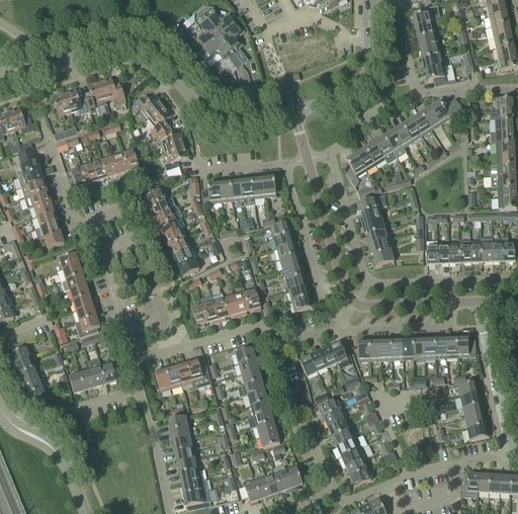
[(297,0),(300,4),(304,2),(309,0),(315,0),(319,7),(321,10),(340,0),(297,0)]
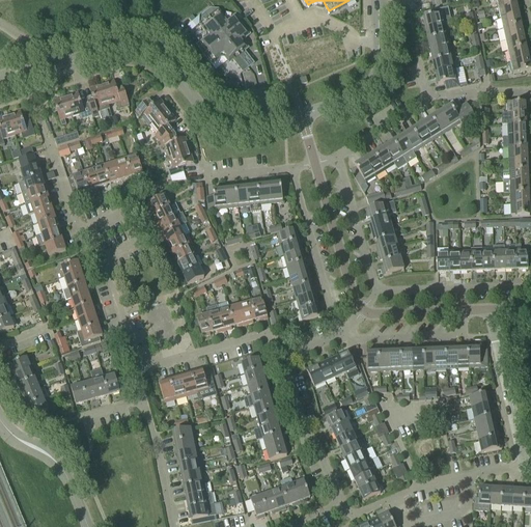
[(518,3),(516,0),(498,4),(501,16),(520,11),(519,3),(518,3)]
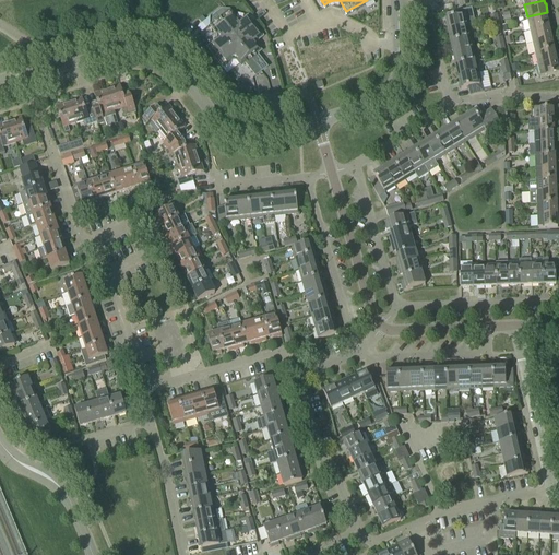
[(445,15),(448,27),(470,23),(476,22),(472,4),(448,10),(449,15),(445,15)]
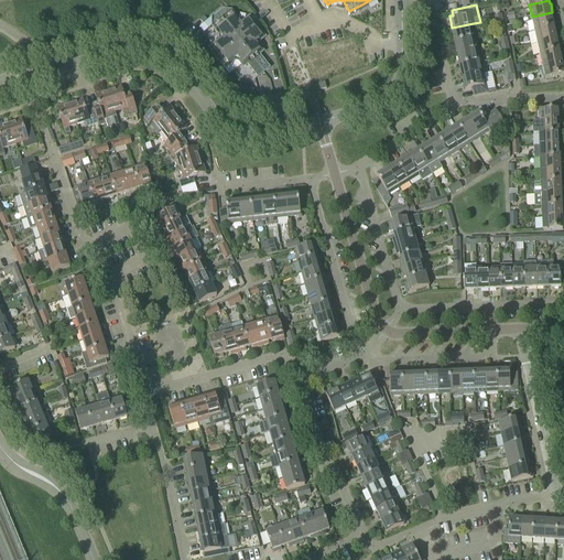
[(220,36),(209,45),(217,54),(215,55),(223,65),(224,64),(229,71),(242,61),(245,63),(248,60),(258,73),(269,64),(259,51),(263,47),(258,42),(259,38),(264,32),(250,13),(243,18),(239,18),(231,8),(227,10),(224,6),(215,12),(213,13),(216,19),(213,22),(220,32),(220,36)]
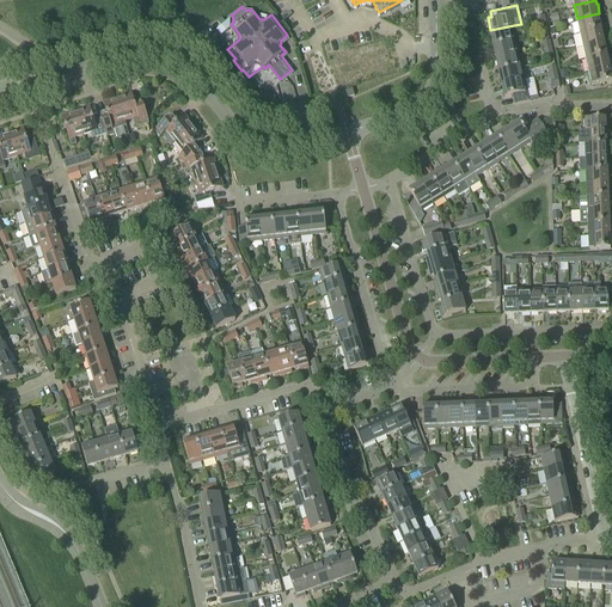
[(599,13),(577,18),(580,30),(601,25),(600,23),(601,22),(599,13)]
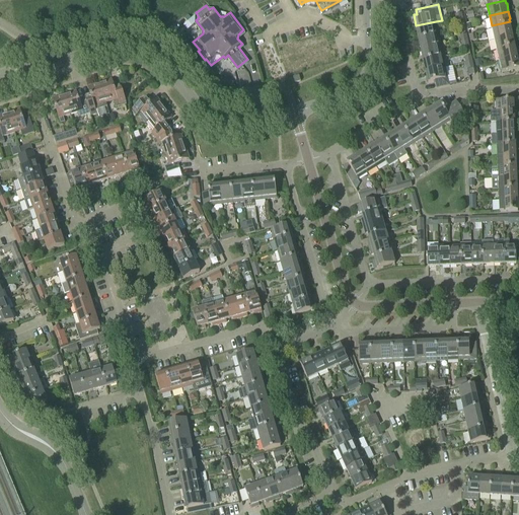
[(436,21),(416,25),(419,37),(438,32),(436,21)]
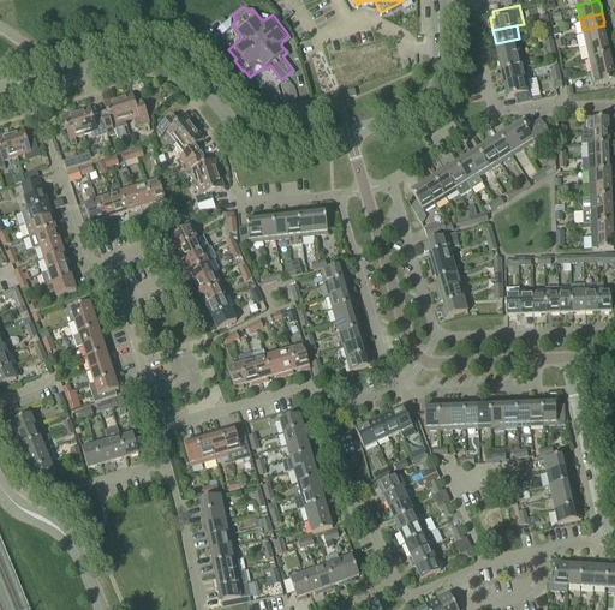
[(604,25),(583,30),(585,43),(608,39),(607,29),(604,29),(604,25)]
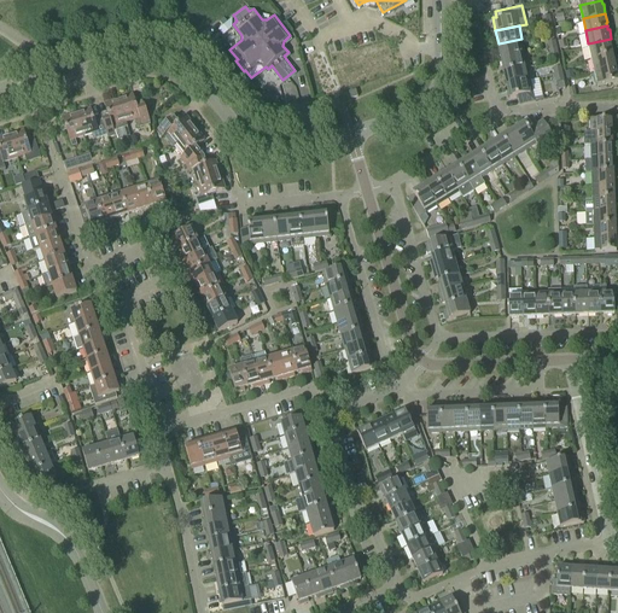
[(525,51),(522,39),(499,44),(501,56),(525,51)]
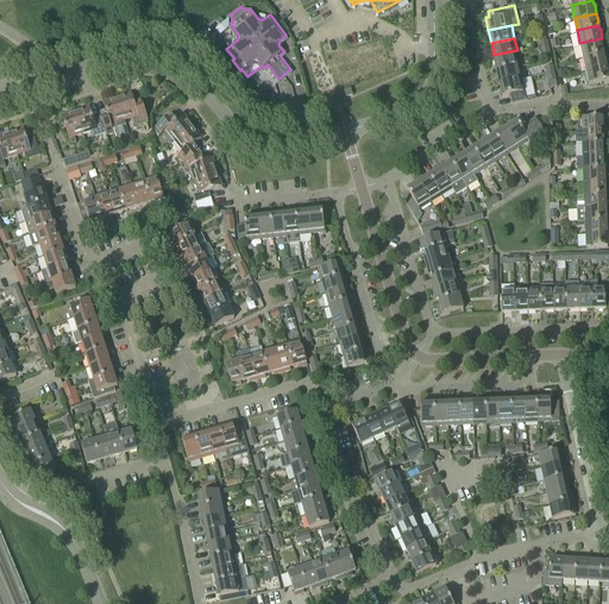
[(602,38),(579,43),(583,56),(604,51),(603,48),(604,48),(602,38)]
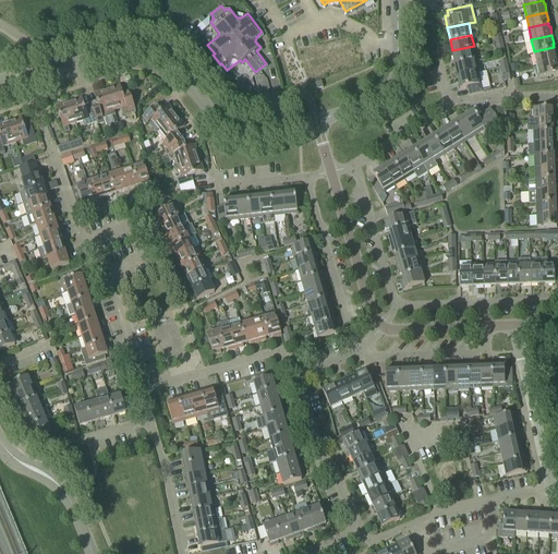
[(476,58),(474,46),(452,50),(456,62),(476,58)]
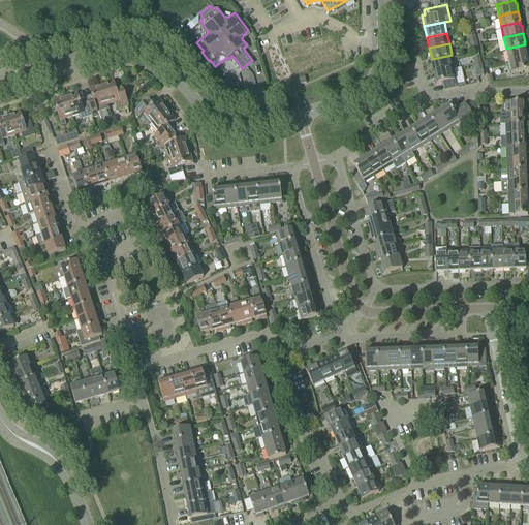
[(525,44),(506,49),(508,59),(528,55),(526,47),(525,48),(525,44)]
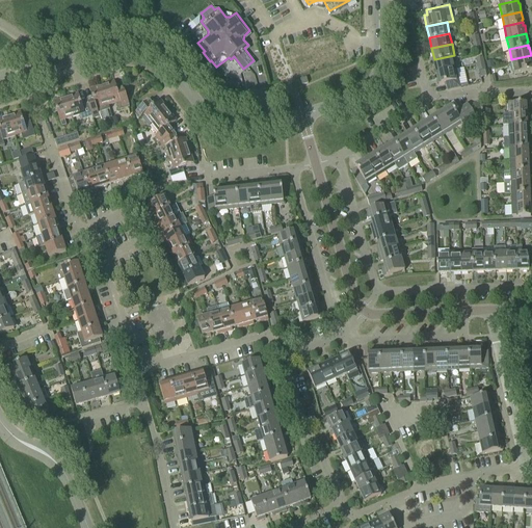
[(454,55),(434,59),(436,70),(456,66),(454,55)]
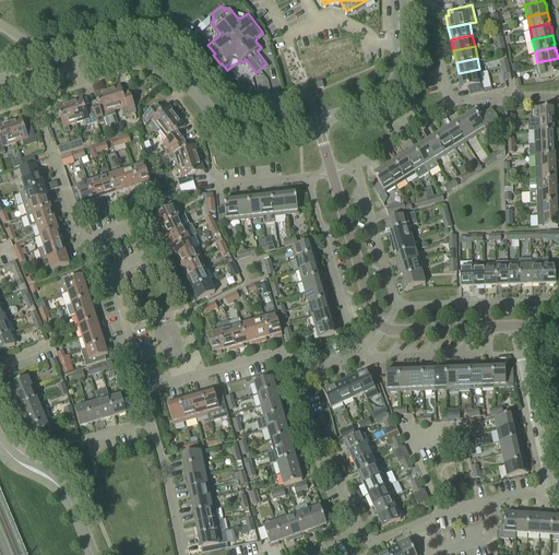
[(558,66),(558,62),(558,58),(537,62),(540,74),(558,70),(558,68),(558,67),(558,66)]
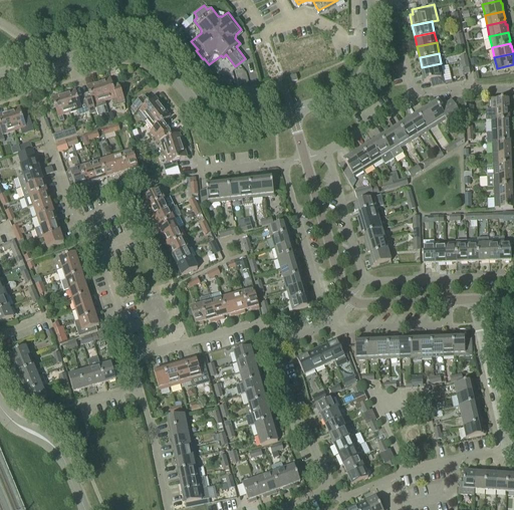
[(441,63),(422,67),(424,79),(431,77),(432,84),(445,81),(441,63)]
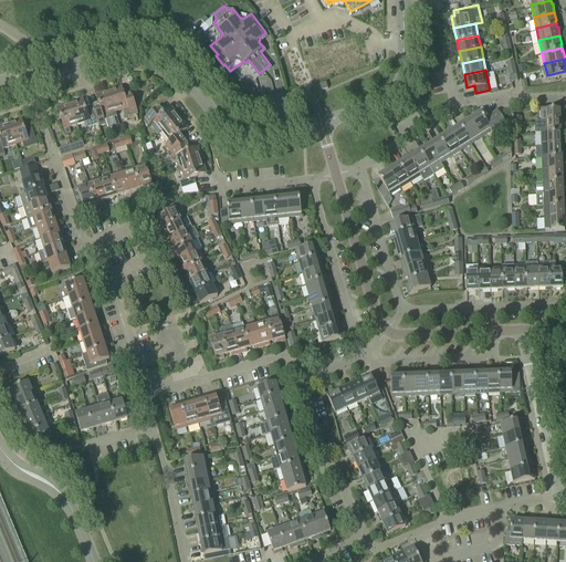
[(130,89),(124,91),(122,83),(108,87),(115,108),(123,106),(125,114),(138,110),(130,89)]
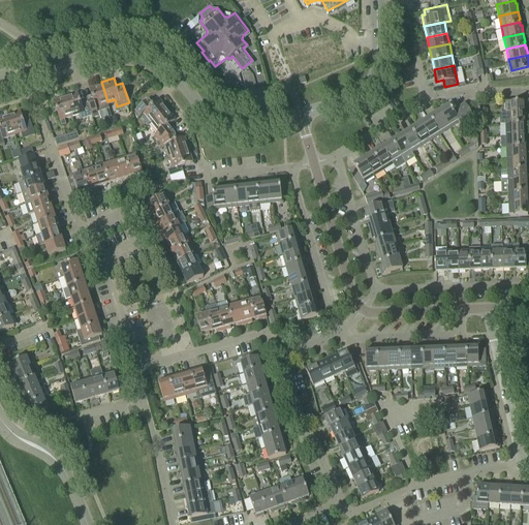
[(110,105),(107,101),(101,82),(90,86),(93,97),(87,99),(92,113),(92,115),(99,113),(98,109),(110,105)]
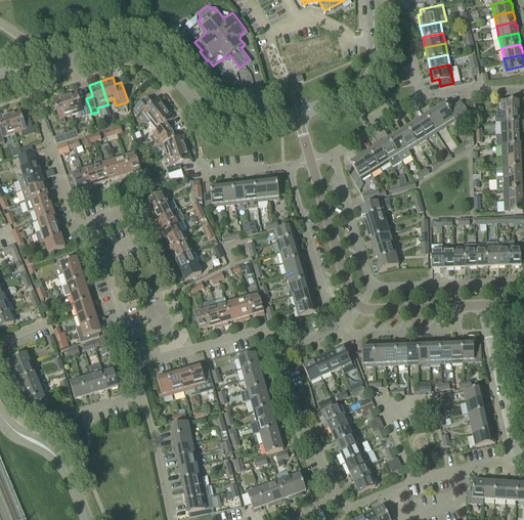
[(91,112),(86,98),(81,100),(77,88),(66,92),(72,112),(78,110),(80,115),(91,112)]
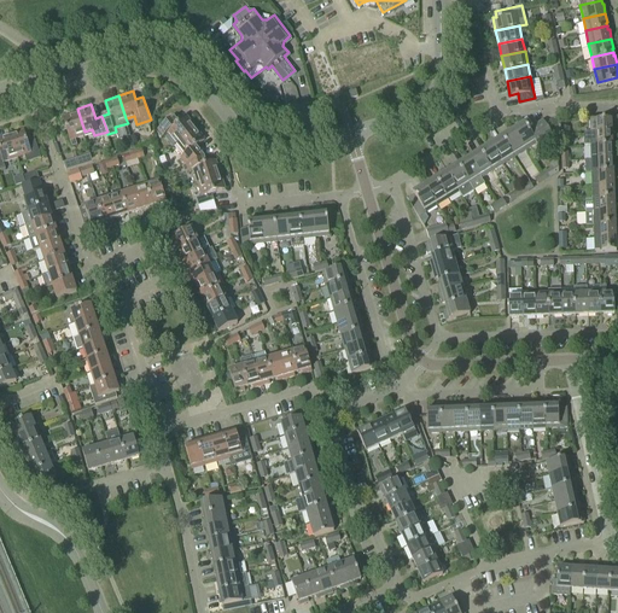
[(85,132),(77,109),(63,114),(73,142),(77,141),(75,134),(85,132)]
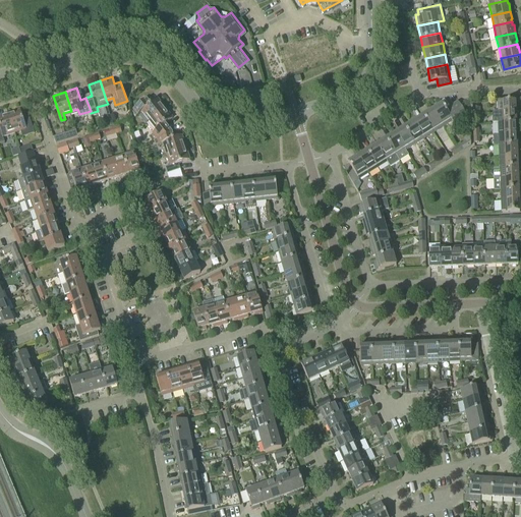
[(147,95),(145,98),(131,107),(135,113),(141,108),(150,118),(166,106),(158,95),(151,101),(147,95)]
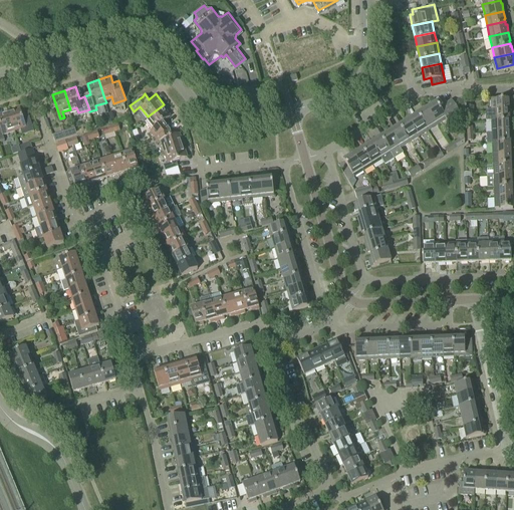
[(452,96),(445,100),(440,104),(436,98),(427,104),(437,121),(446,115),(449,119),(461,111),(452,96)]
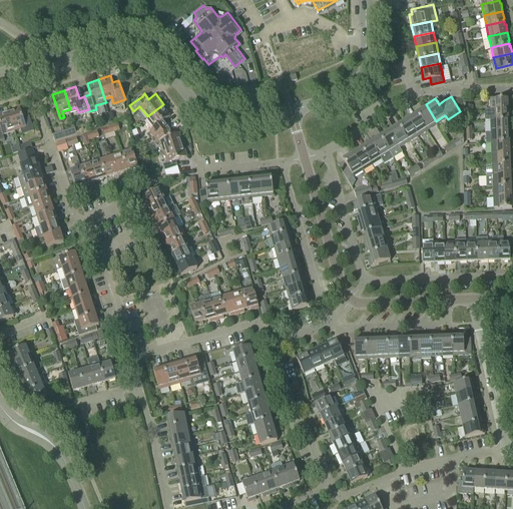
[(490,107),(509,107),(509,99),(508,99),(507,96),(489,96),(490,107)]
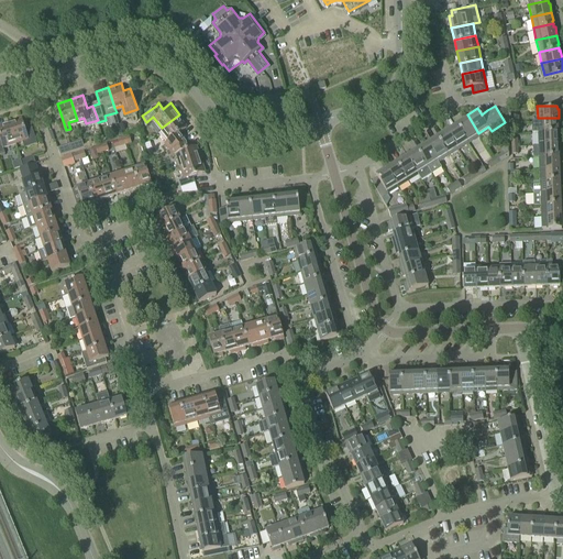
[(187,124),(179,114),(162,128),(169,136),(165,141),(166,142),(168,146),(169,146),(185,135),(179,129),(187,124)]
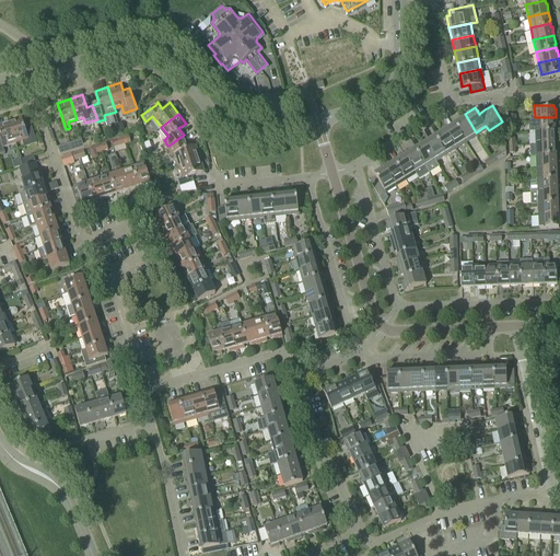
[(476,132),(465,114),(454,120),(466,139),(476,132)]
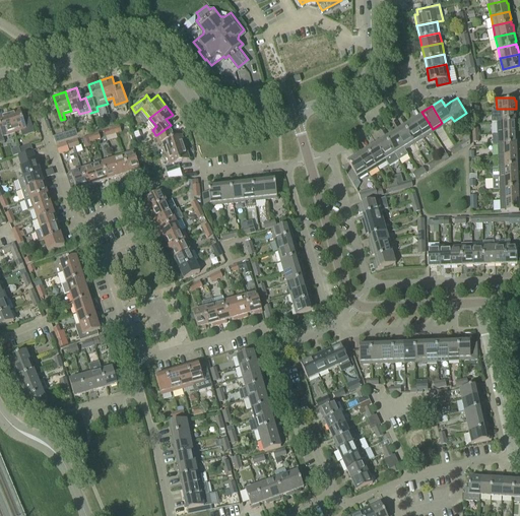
[(8,110),(14,129),(20,127),(22,133),(35,130),(29,115),(23,117),(20,107),(8,110)]
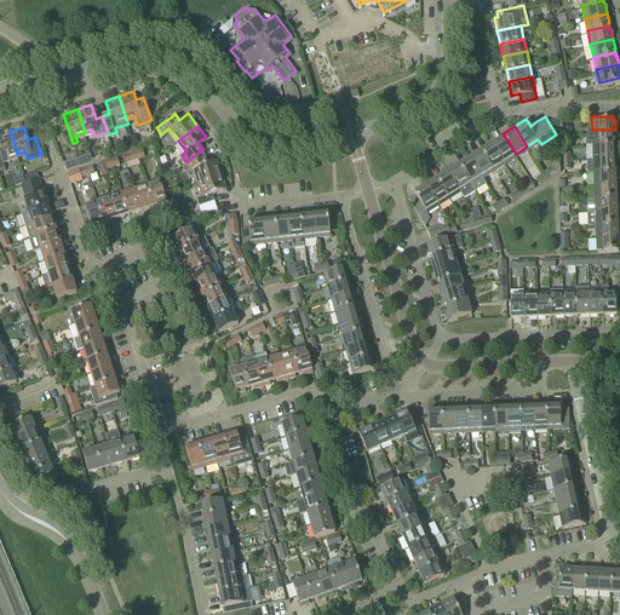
[(615,130),(592,130),(586,130),(586,143),(592,143),(614,142),(614,139),(615,139),(615,130)]
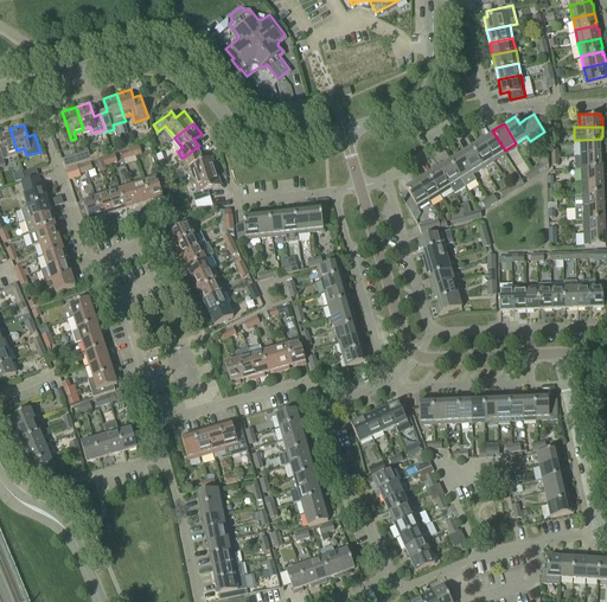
[(0,162),(6,161),(4,155),(17,151),(10,128),(0,132),(0,162)]
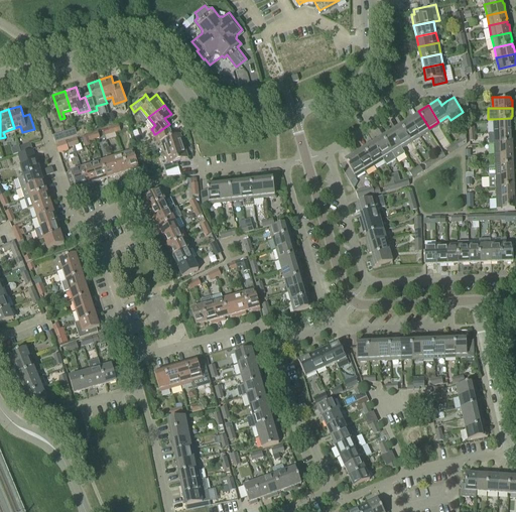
[(418,111),(409,117),(420,134),(429,128),(418,111)]
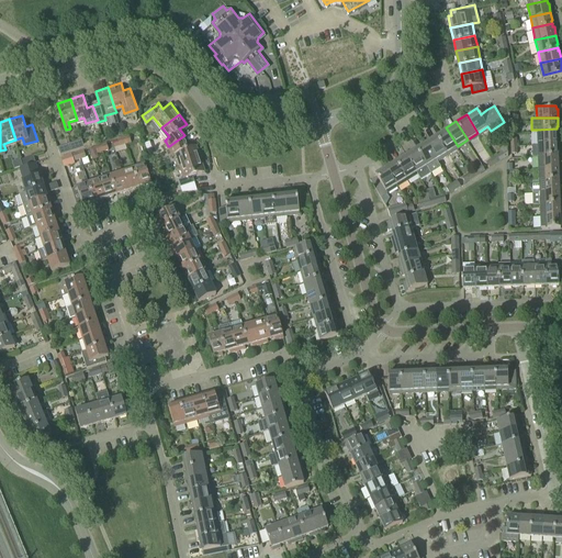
[(446,127),(436,134),(448,152),(458,146),(446,127)]
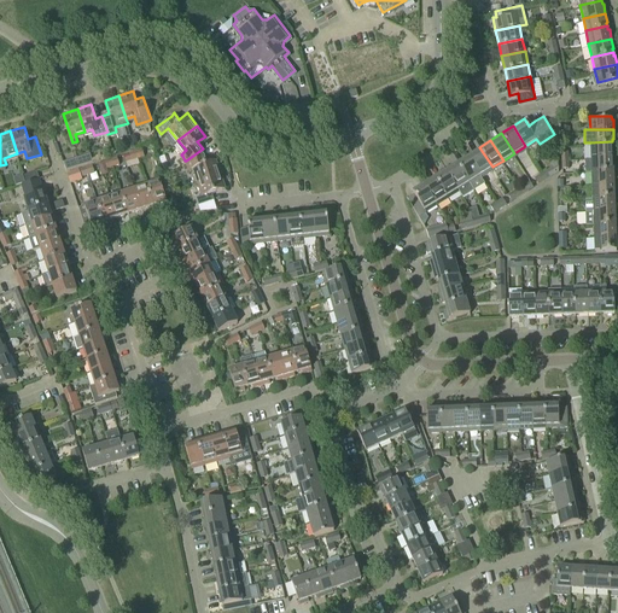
[(612,141),(590,142),(592,156),(614,155),(614,146),(612,146),(612,141)]
